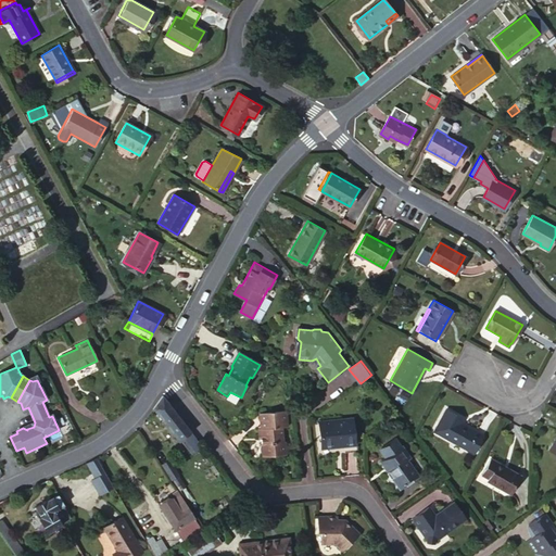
[(169,406),(161,396),(153,409),(178,442),(180,441),(187,451),(194,444),(198,442),(169,406)]
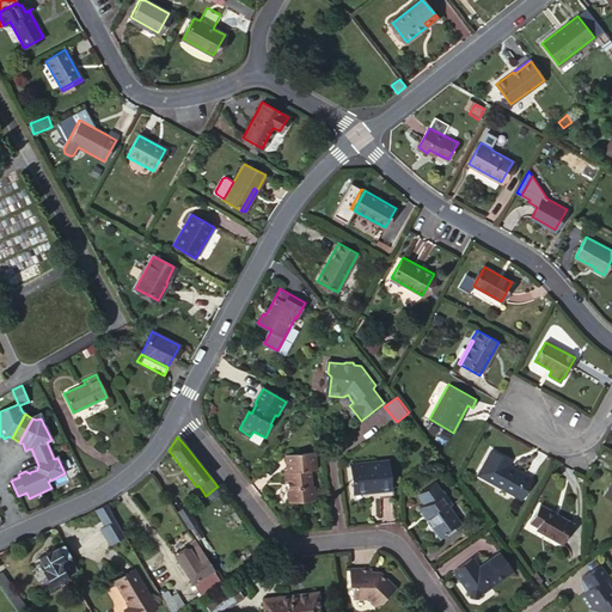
[(490,451),(477,475),(521,500),(532,479),(508,466),(510,463),(490,451)]
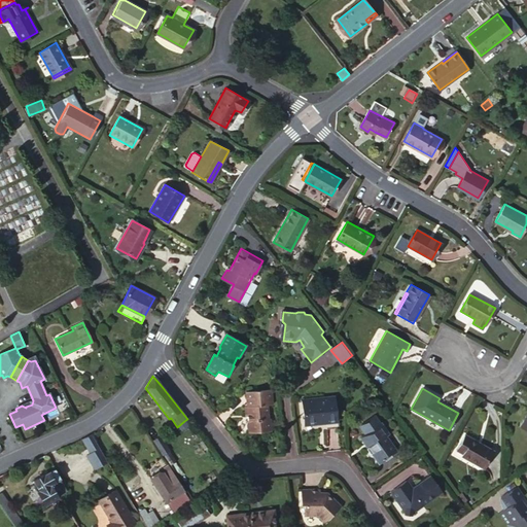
[(246,417),(248,416),(249,416),(250,420),(248,420),(249,422),(248,423),(247,425),(247,427),(248,429),(248,430),(249,431),(250,433),(272,431),(271,420),(269,419),(268,407),(273,406),(271,390),(246,392),(248,406),(245,407),(246,417)]
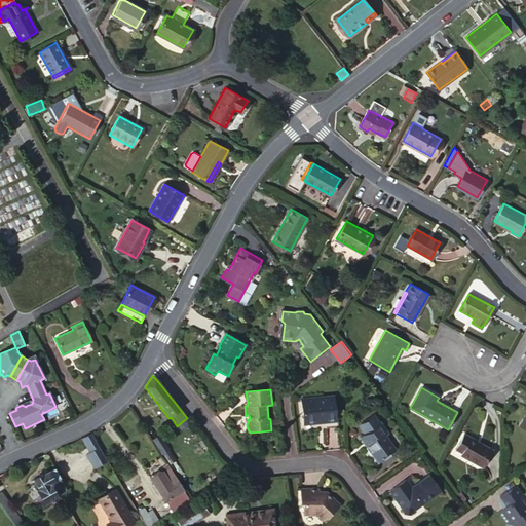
[(336,425),(335,400),(302,402),(304,426),(336,425)]
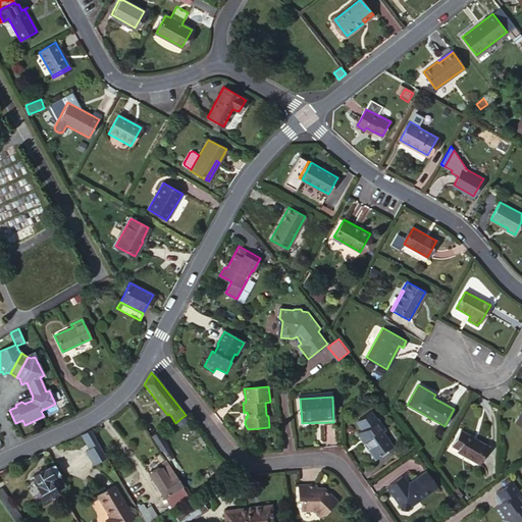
[(183,417),(175,423),(179,427),(187,422),(183,417)]
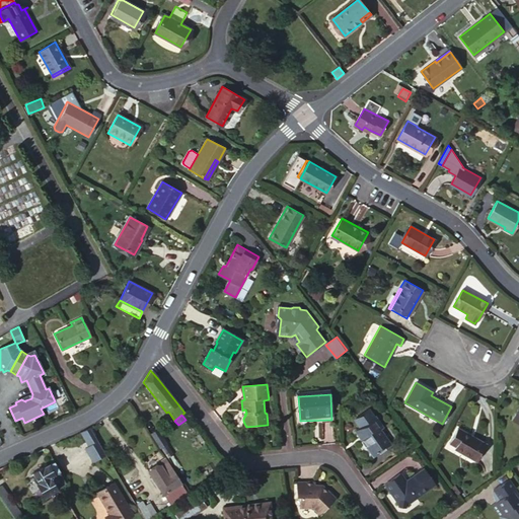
[(377,419),(357,432),(373,455),(390,444),(379,429),(382,426),(377,419)]
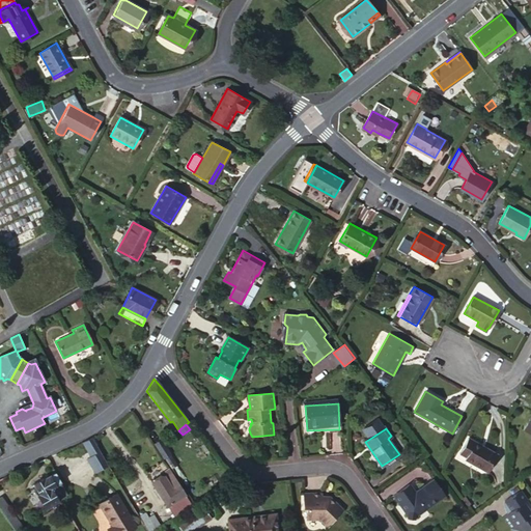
[(98,471),(108,466),(96,446),(98,445),(93,438),(82,443),(98,471)]
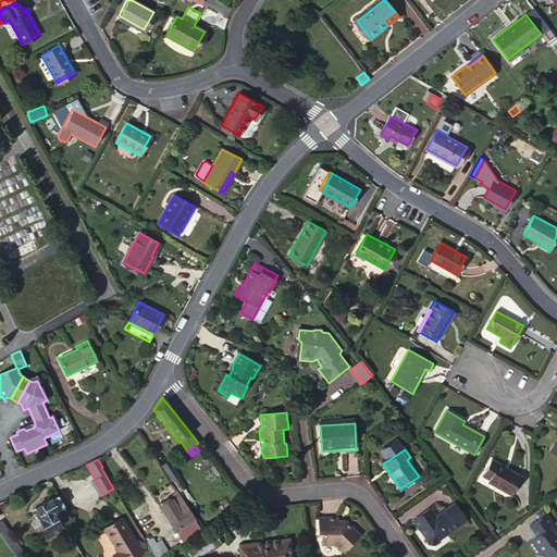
[(491,460),(486,468),(494,472),(490,480),(489,483),(512,495),(521,477),(491,460)]
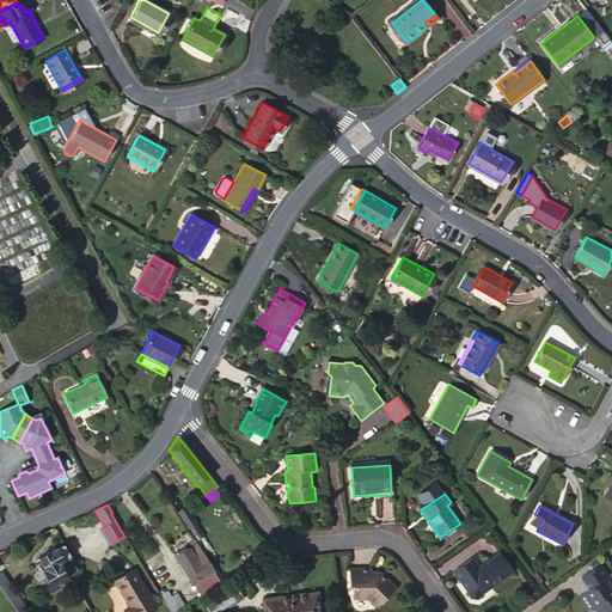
[(187,509),(178,514),(187,526),(195,521),(187,509)]
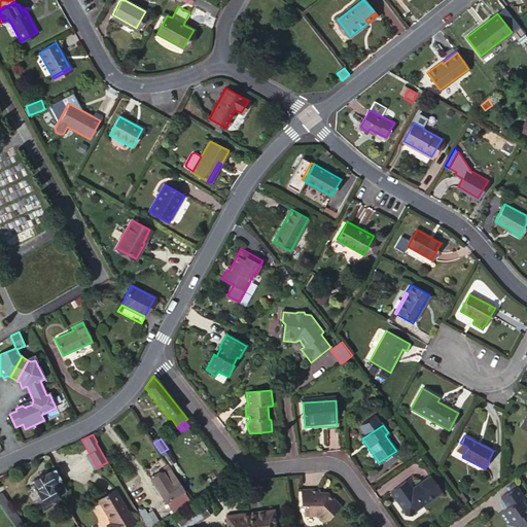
[(467,447),(460,443),(456,451),(463,454),(467,447)]
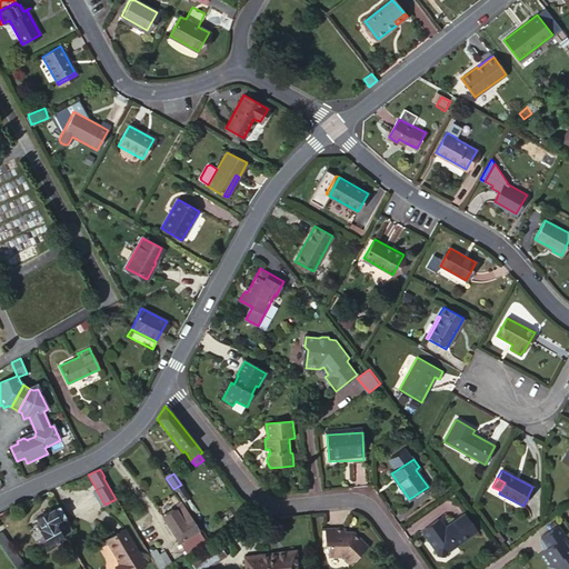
[(181,485),(173,489),(177,493),(183,489),(181,485)]
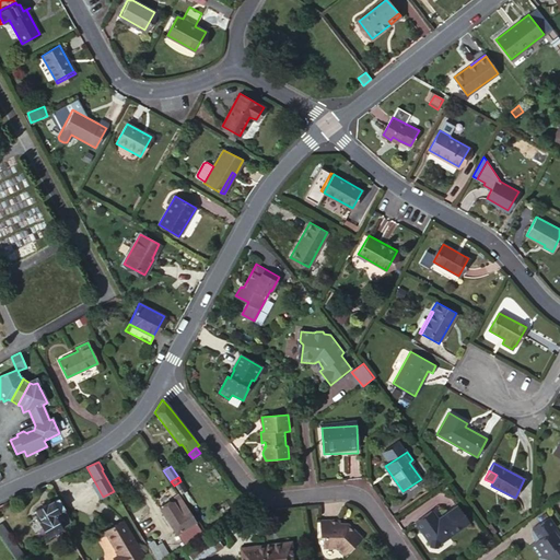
[(183,546),(202,533),(178,496),(171,501),(173,504),(161,512),(183,546)]
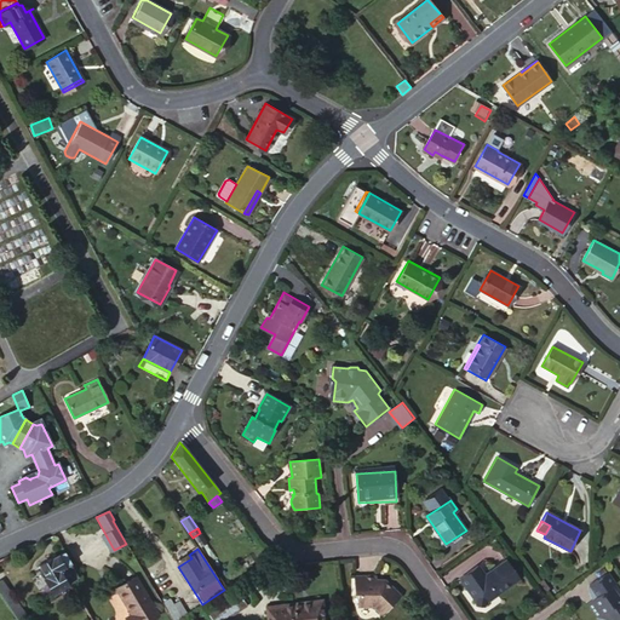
[(78,577),(63,552),(58,556),(56,555),(52,557),(51,557),(38,564),(45,577),(42,578),(52,595),(68,585),(67,583),(78,577)]
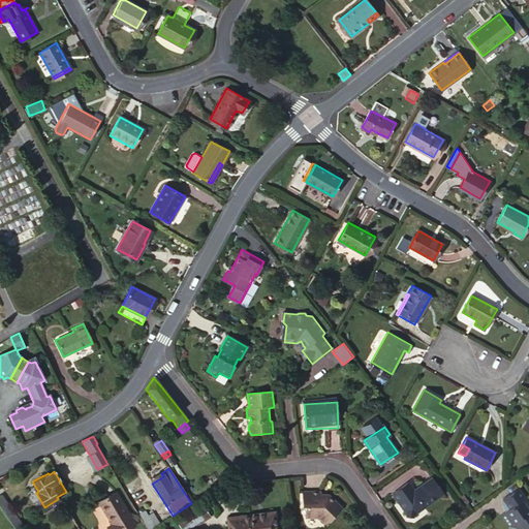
[(150,480),(152,484),(163,476),(161,473),(150,480)]
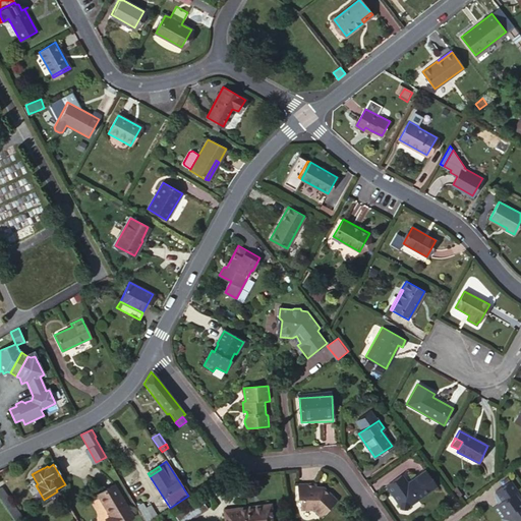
[(400,506),(399,508),(406,510),(407,508),(437,487),(426,473),(410,484),(409,485),(405,484),(405,482),(402,476),(387,486),(400,506)]
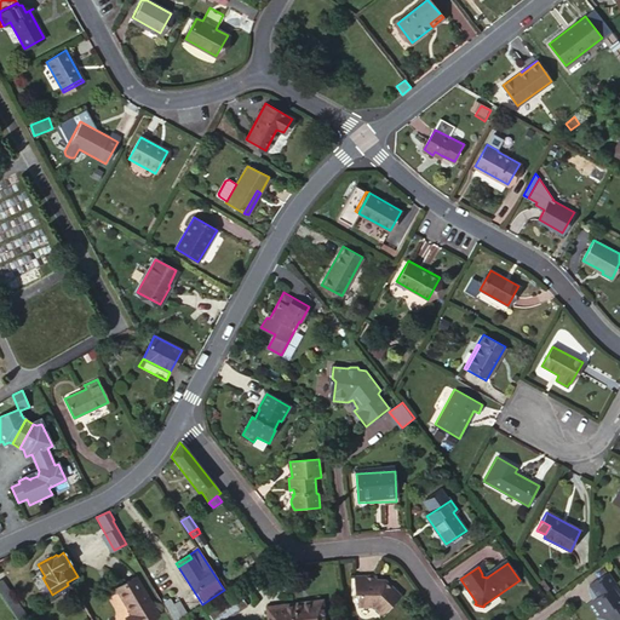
[(593,601),(589,603),(598,618),(607,619),(619,619),(619,597),(612,586),(615,584),(607,573),(602,577),(589,585),(595,593),(591,593),(593,601)]
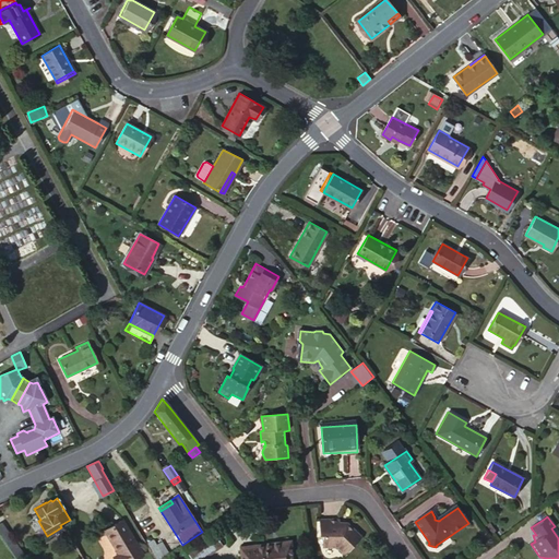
[(340,520),(321,520),(321,536),(324,536),(324,547),(337,548),(345,555),(361,537),(348,524),(345,526),(340,526),(340,520)]
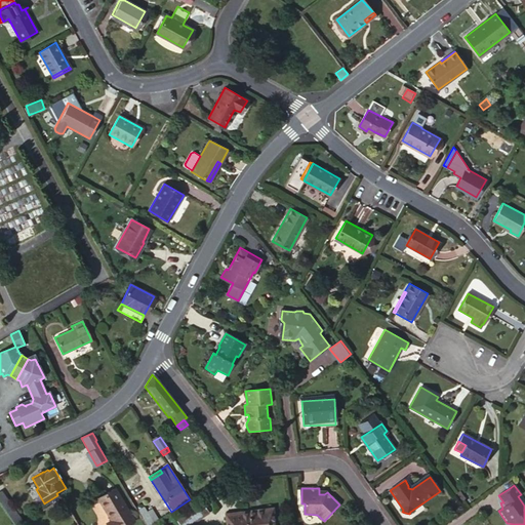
[(129,524),(134,522),(114,490),(97,500),(111,521),(107,524),(129,524)]
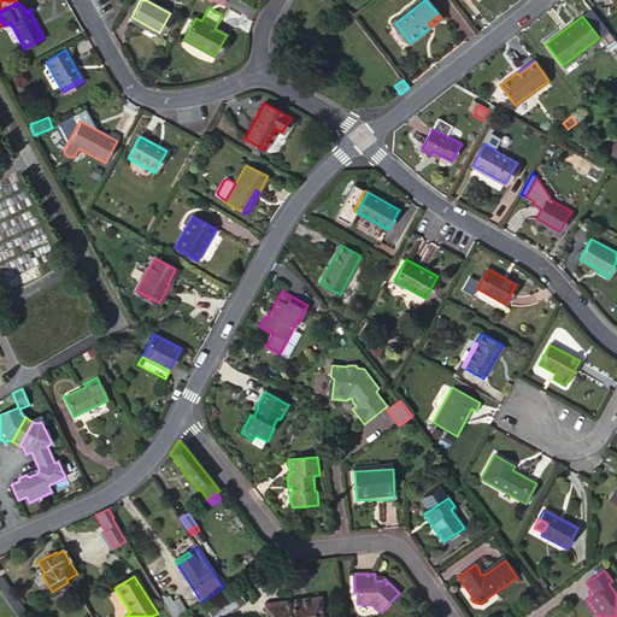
[(3,579),(0,580),(0,592),(9,604),(16,598),(3,579)]
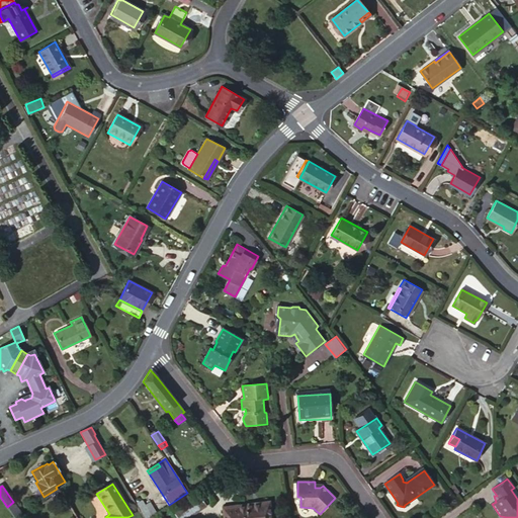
[(198,495),(172,513),(175,517),(188,517),(206,506),(198,495)]
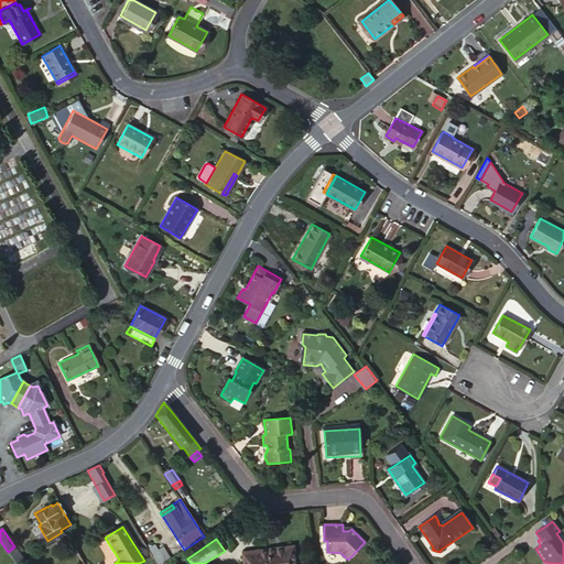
[(170,555),(162,541),(150,548),(159,562),(170,555)]
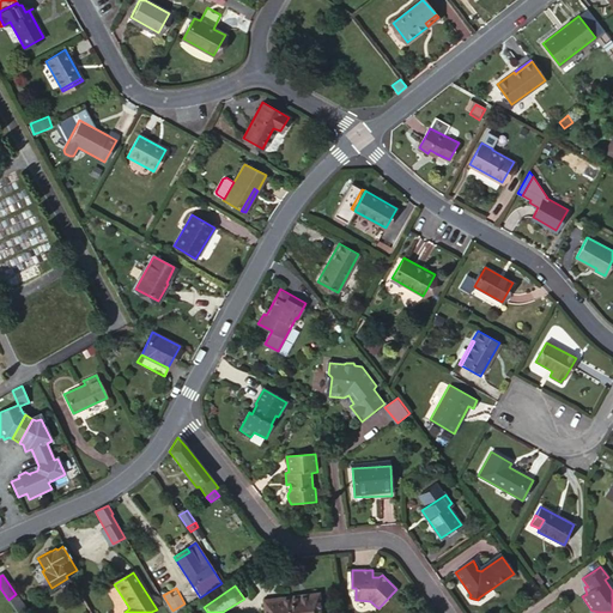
[(16,594),(8,600),(16,612),(19,612),(25,610),(16,594)]
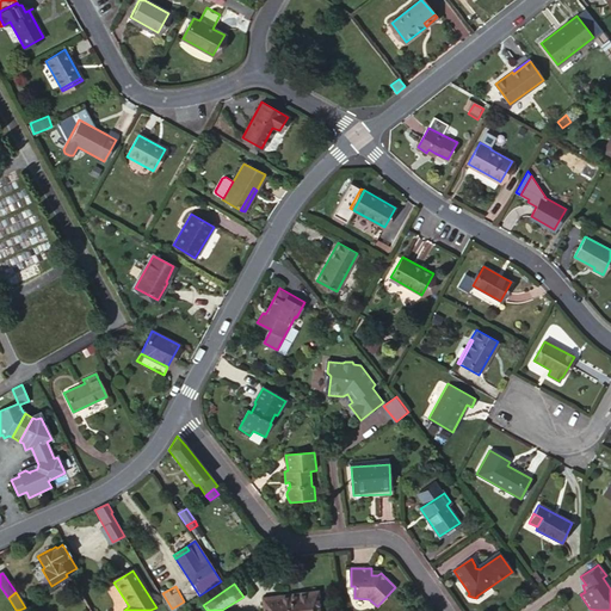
[(318,610),(316,592),(263,598),(263,610),(318,610)]
